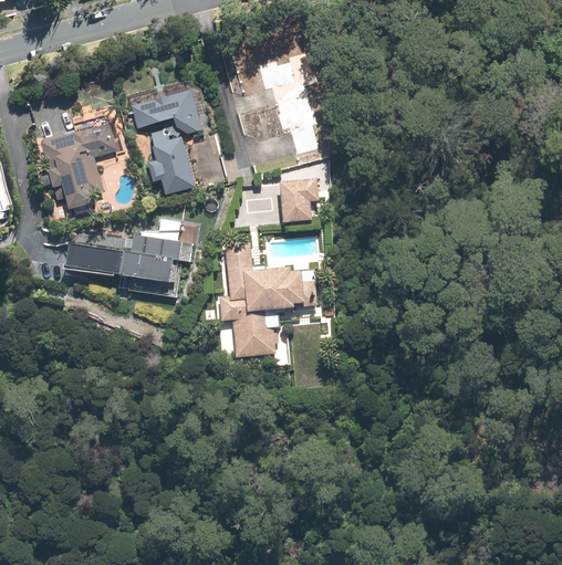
[(305,55),(257,69),(267,104),(274,102),(281,129),(290,127),(297,153),(314,148),(308,124),(315,122),(304,83),(312,82),(305,55)]
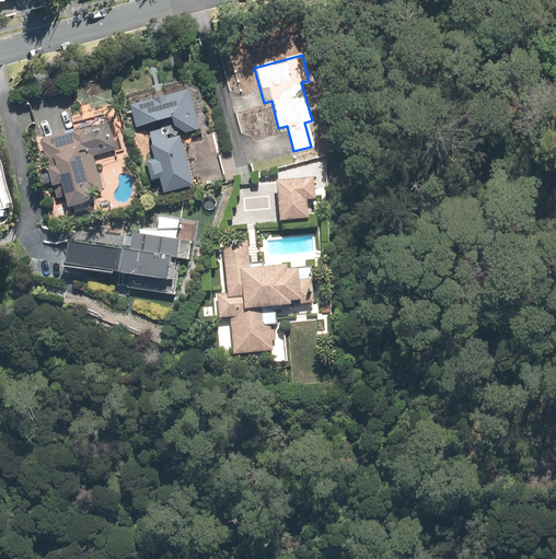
[(186,92),(131,107),(137,126),(173,116),(177,132),(196,127),(186,92)]
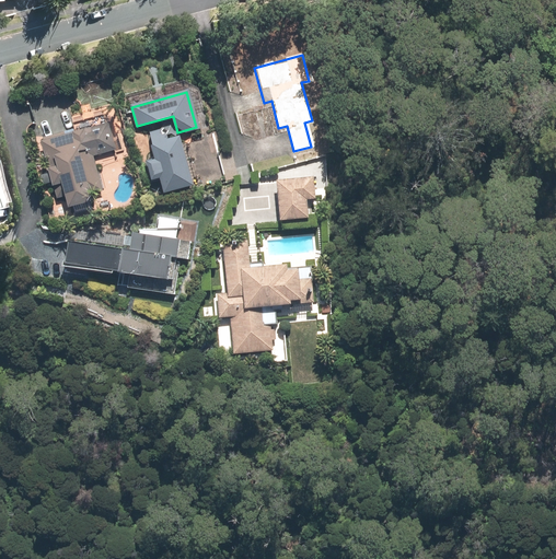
[(107,123),(42,141),(58,198),(68,195),(71,207),(91,201),(89,195),(100,191),(89,154),(114,148),(107,123)]
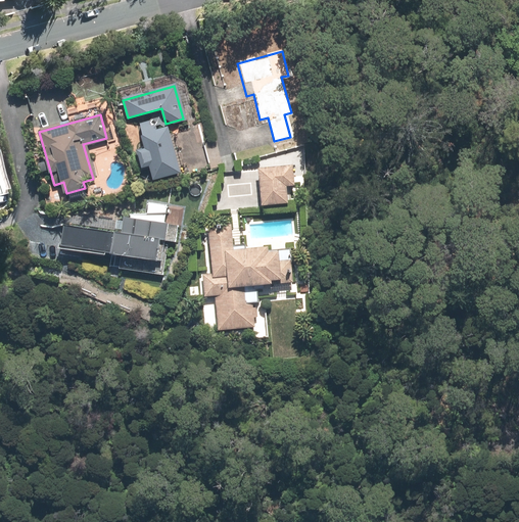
[(178,170),(167,130),(156,133),(154,125),(140,128),(146,150),(138,152),(142,168),(150,164),(153,177),(178,170)]
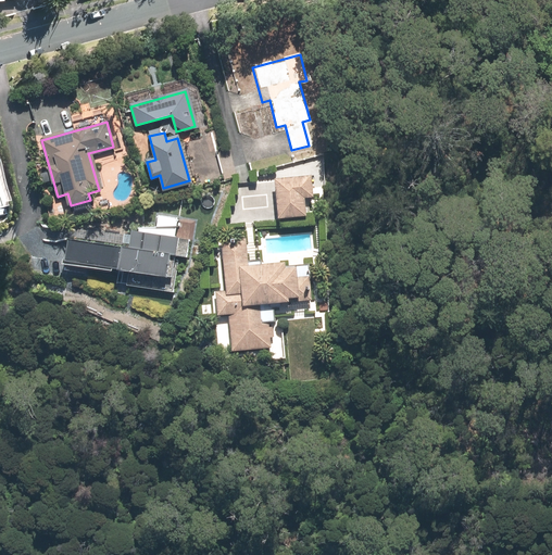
[(309,178),(277,181),(281,217),(305,214),(304,196),(311,196),(309,178)]
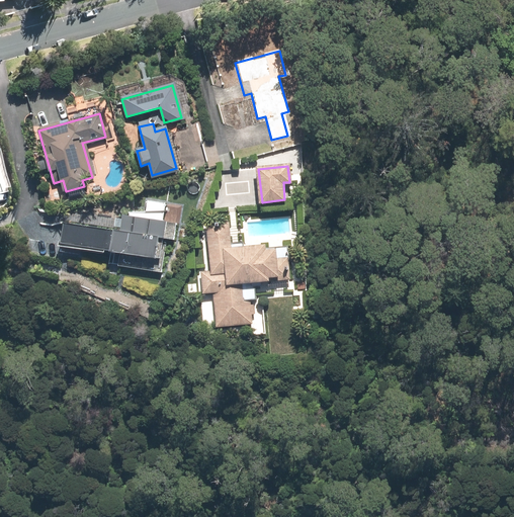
[(121,234),(62,226),(59,246),(117,254),(115,266),(159,272),(166,224),(123,219),(121,234)]
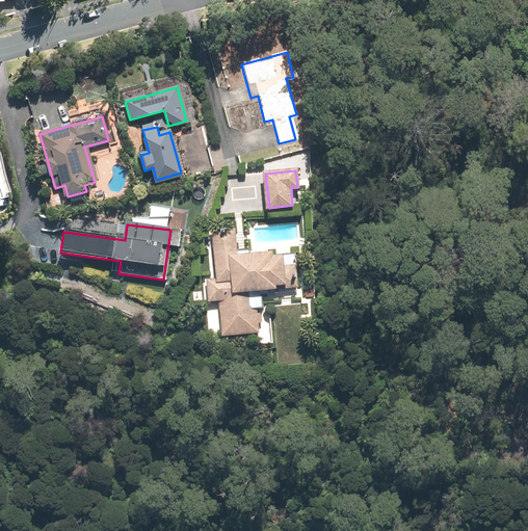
[(248,312),(246,290),(275,287),(275,284),(284,283),(281,257),(271,258),(270,253),(236,257),(232,230),(211,232),(217,281),(209,282),(211,301),(218,300),(222,337),(257,332),(255,311),(248,312)]
